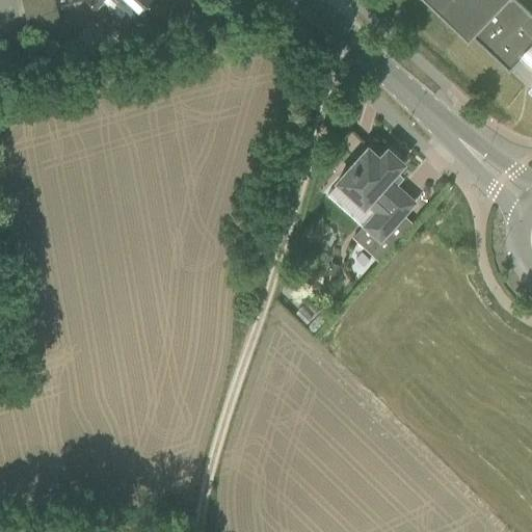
[(22,0),(31,35),(59,28),(52,0),(22,0)]
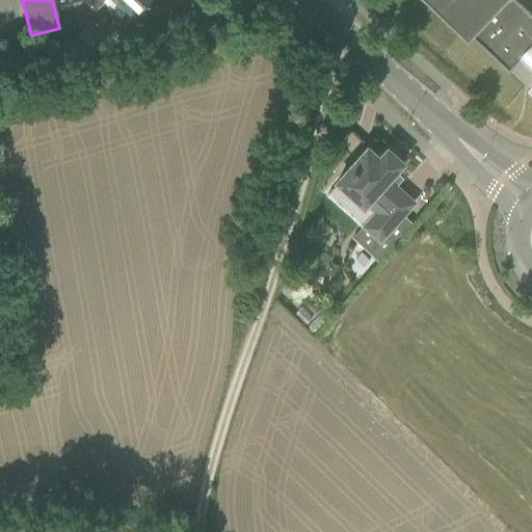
[(85,0),(95,8),(102,0),(123,21),(141,0),(85,0)]
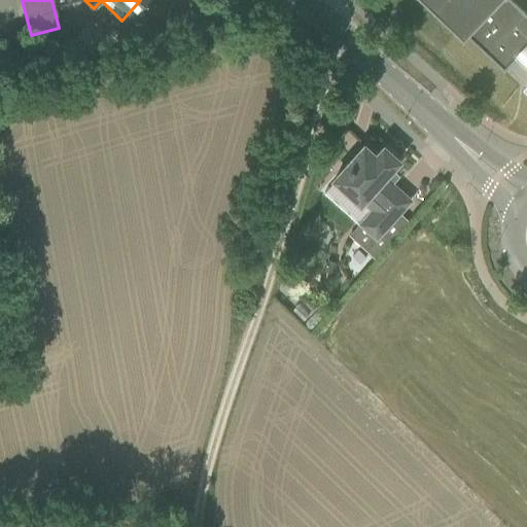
[(466,33),(497,0),(427,0),(464,35),(466,33)]
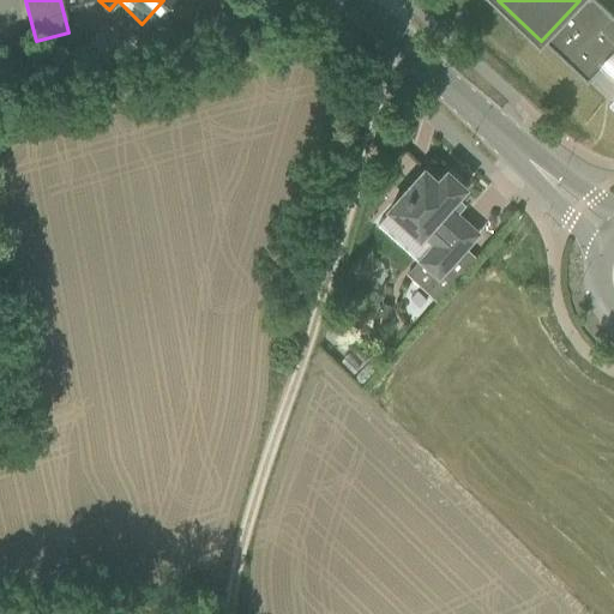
[(613,13),(599,0),(579,0),(543,38),(588,80),(613,53),(613,13)]
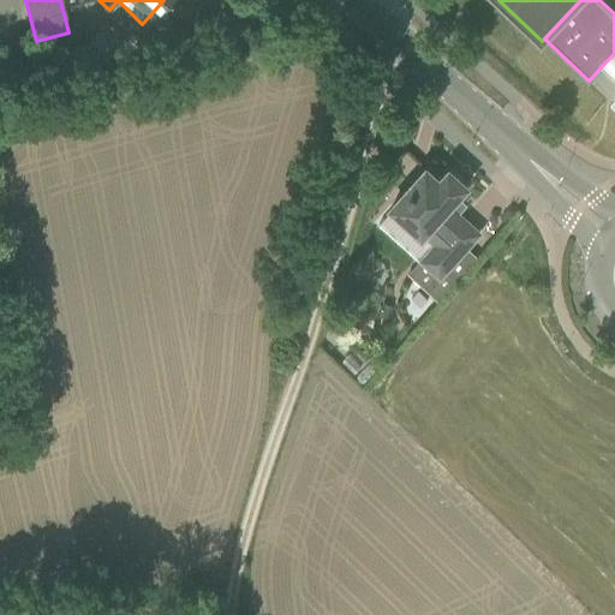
[(392,209),(377,226),(419,263),(408,275),(436,302),(475,258),(465,249),(478,233),(455,213),(463,206),(455,199),(467,186),(449,169),(440,180),(427,168),(390,208),(392,209)]
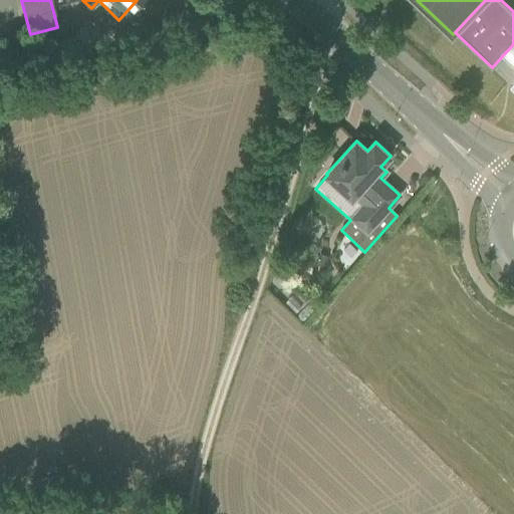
All buildings are outlined.
